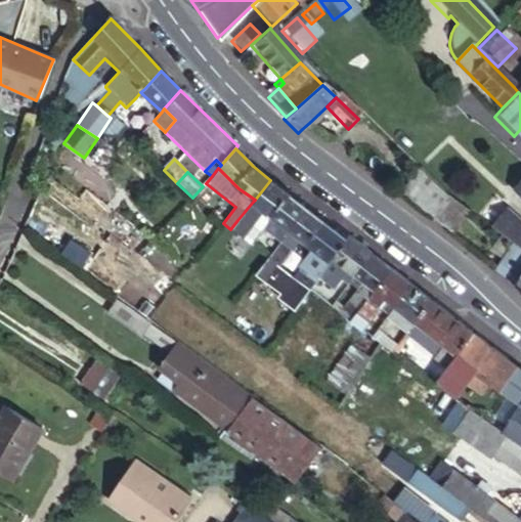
[(445,200),(417,174),(399,197),(430,220),(445,200)]
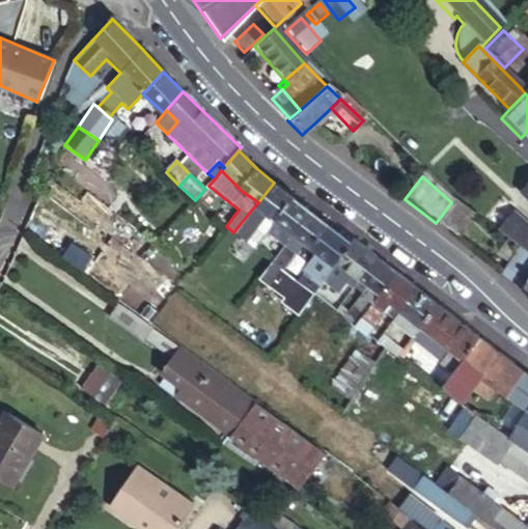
[(293,196),(274,183),(258,202),(256,204),(268,215),(275,220),(293,196)]
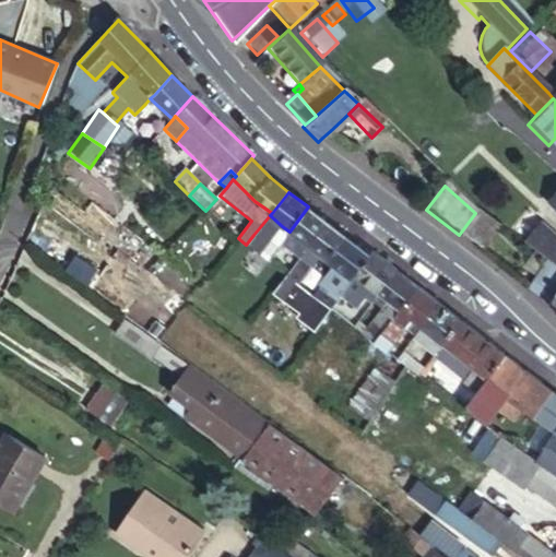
[(555,193),(545,206),(555,216),(555,193)]
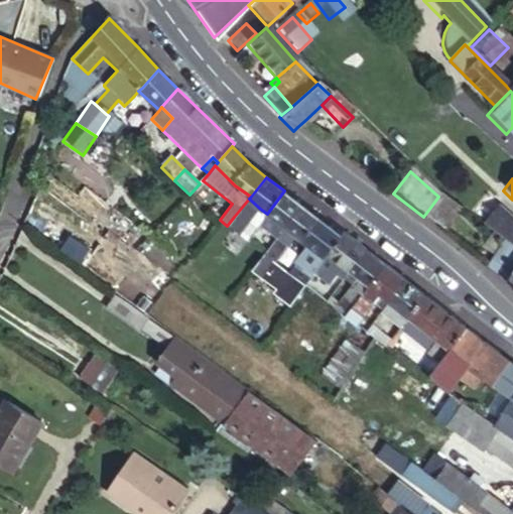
[(302,206),(284,190),(267,214),(283,226),(286,228),(302,206)]
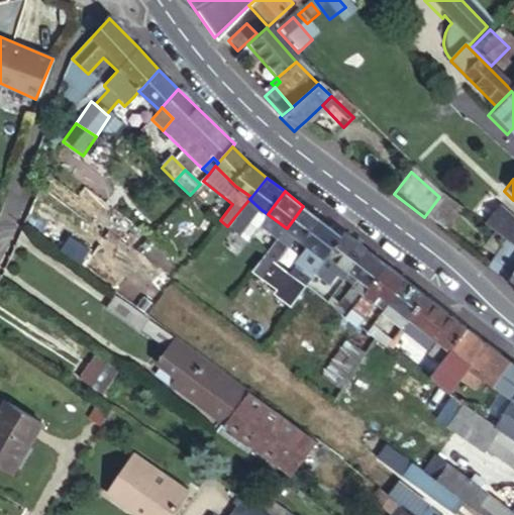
[(439,197),(424,217),(432,224),(448,204),(439,197)]
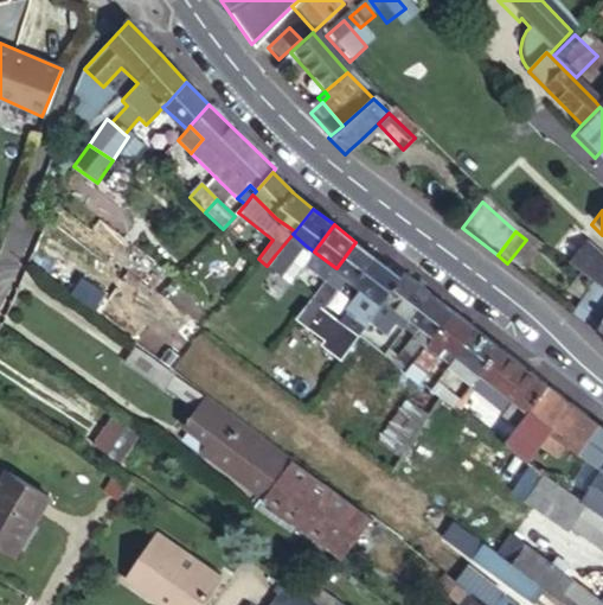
[(289,267),(306,246),(293,234),(275,255),(289,267)]
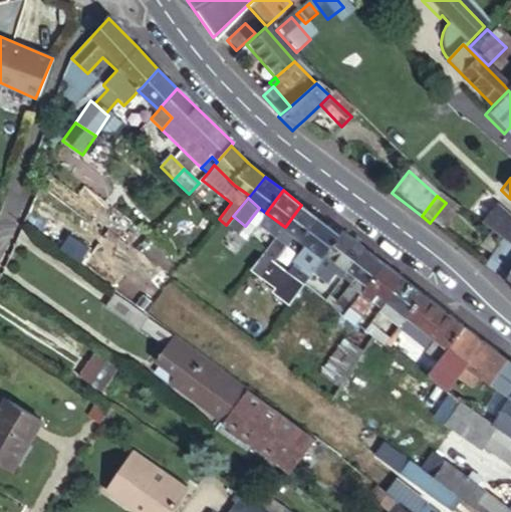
[(458,210),(446,203),(430,223),(442,232),(458,210)]
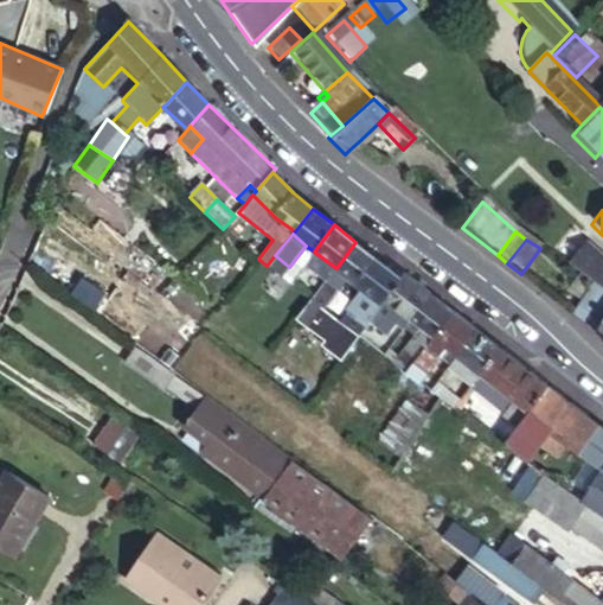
[(401,275),(355,242),(337,268),(348,276),(364,288),(382,303),(384,300),(401,275)]
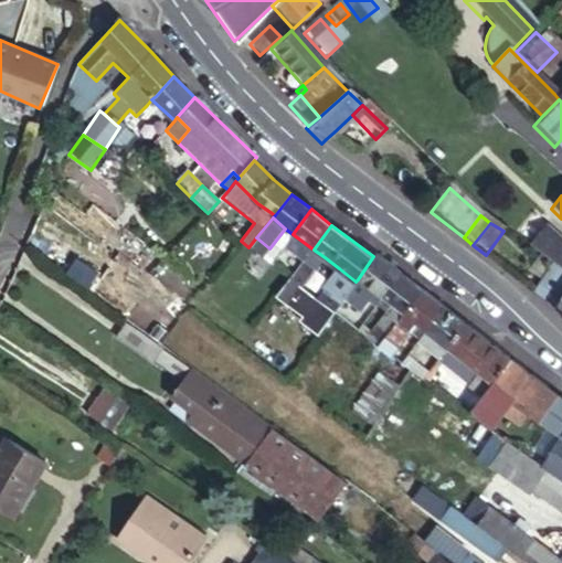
[(561,245),(544,230),(527,248),(532,252),(552,267),(561,275),(561,245)]
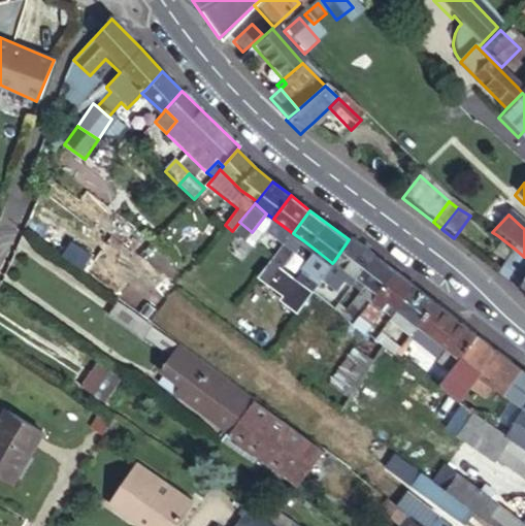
[(239,222),(232,231),(244,241),(252,232),(239,222)]
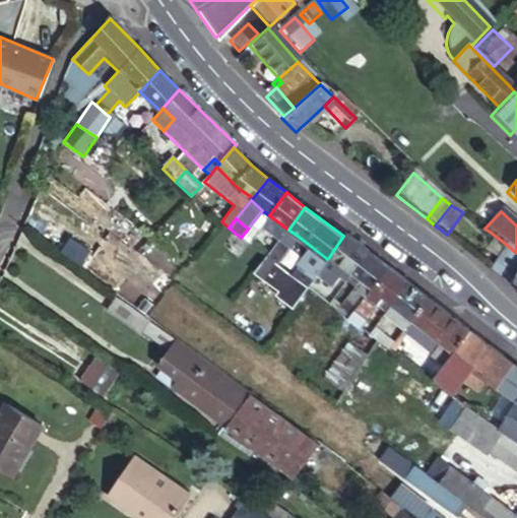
[(288,230),(285,228),(280,235),(282,238),(280,241),(291,248),(299,237),(288,230)]
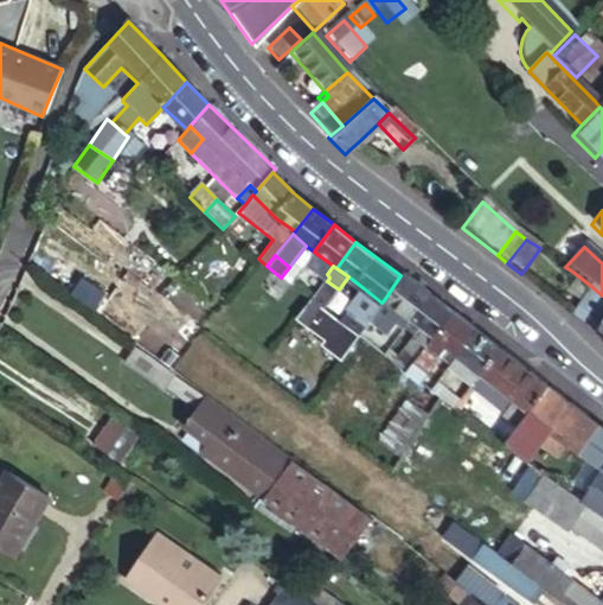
[(403,273),(401,275),(384,300),(410,320),(429,294),(403,273)]
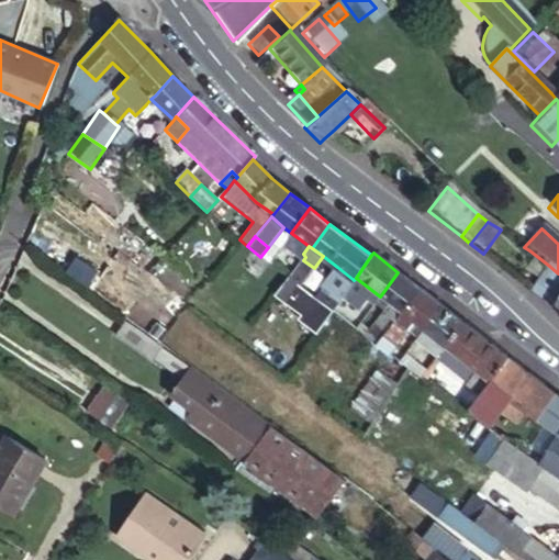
[(558,273),(549,266),(535,284),(529,292),(551,309),(558,313),(558,273)]
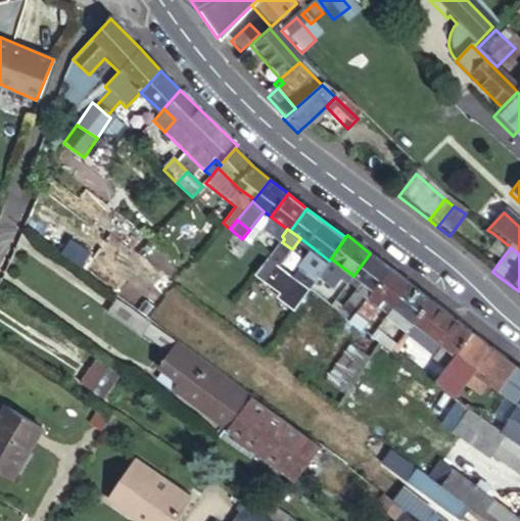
[(314,281),(324,268),(329,261),(314,248),(297,269),(314,281)]
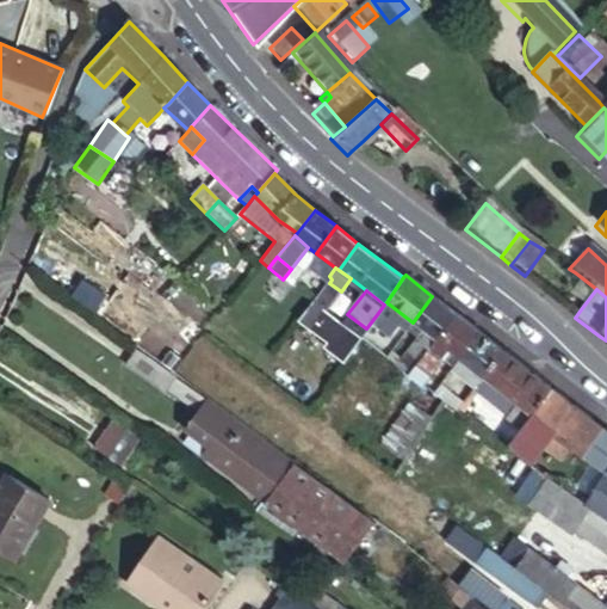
[(454,313),(432,296),(413,323),(422,330),(435,339),(454,313)]
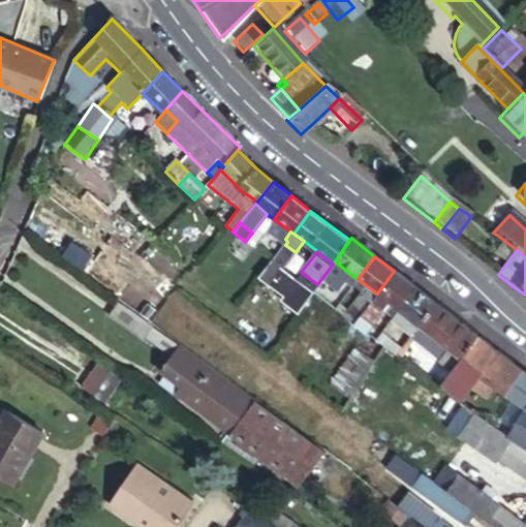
[(350,288),(358,279),(335,261),(333,264),(328,271),(350,288)]
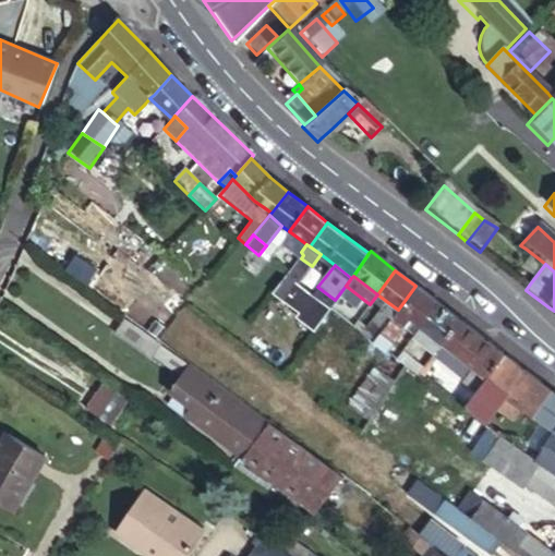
[(373,341),(371,343),(384,353),(409,319),(420,327),(437,303),(415,286),(398,310),(373,341)]
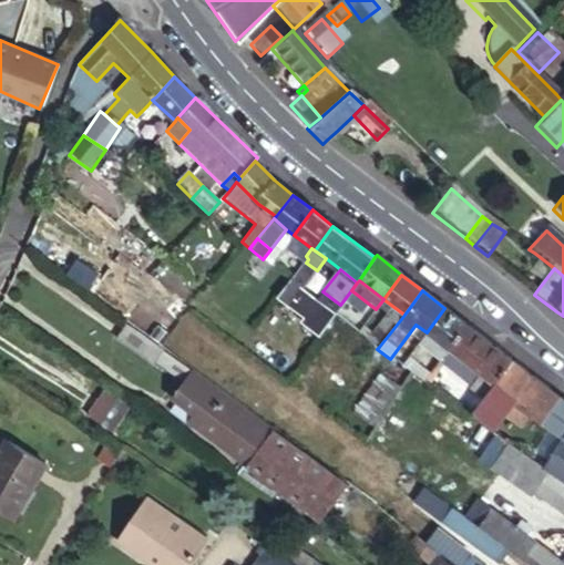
[(316,300),(334,314),(340,305),(322,291),(316,300)]
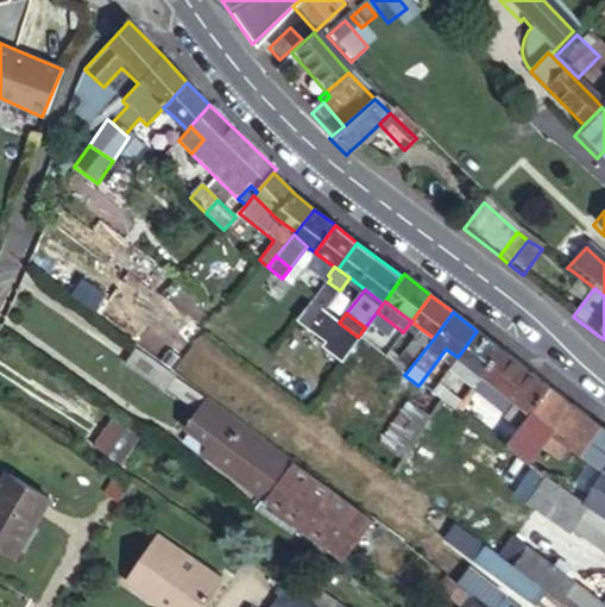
[(421,329),(411,321),(403,332),(413,339),(421,329)]
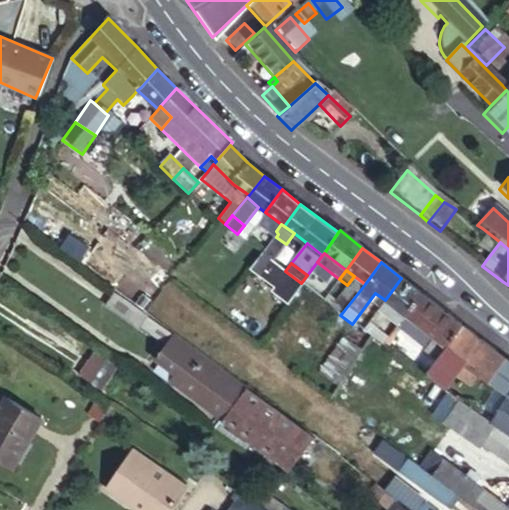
[(365,284),(354,276),(347,285),(331,304),(342,313),(365,284)]
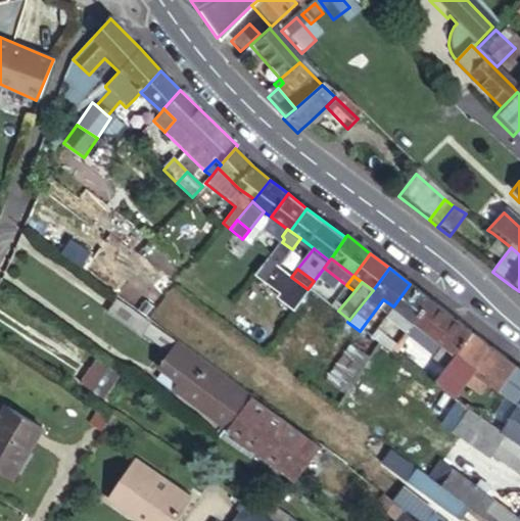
[(430,300),(410,284),(393,306),(404,315),(394,327),(406,334),(414,324),(430,300)]
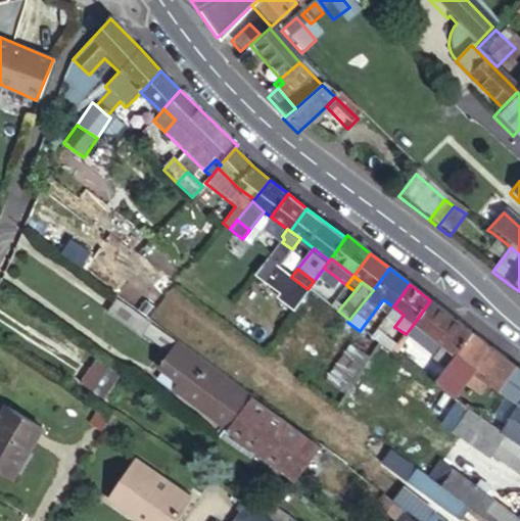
[(154,325),(121,299),(112,311),(145,336),(147,334),(154,325)]
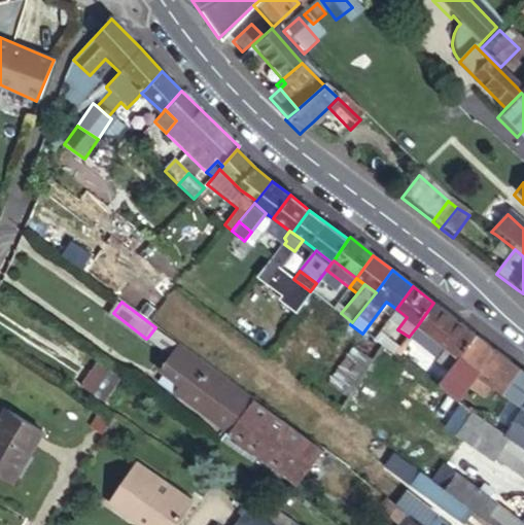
[(476,336),(433,303),(417,326),(437,343),(445,350),(457,359),(476,336)]
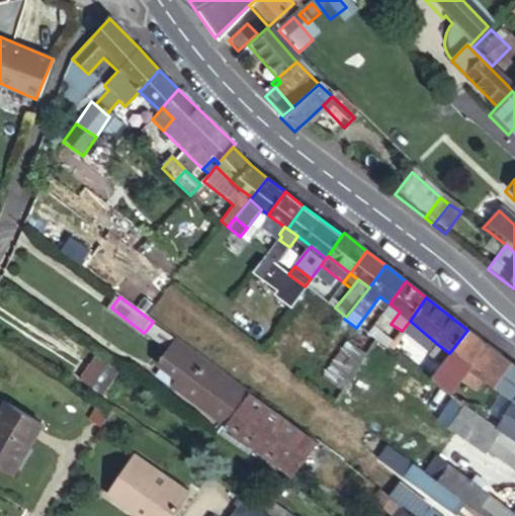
[(400,312),(390,304),(380,316),(391,324),(400,312)]
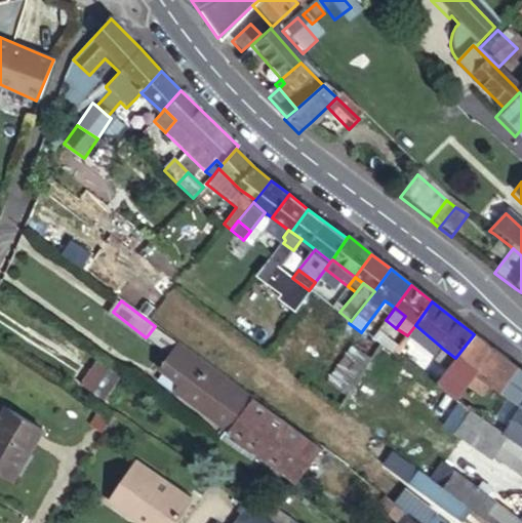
[(415,325),(407,335),(427,352),(435,342),(415,325)]
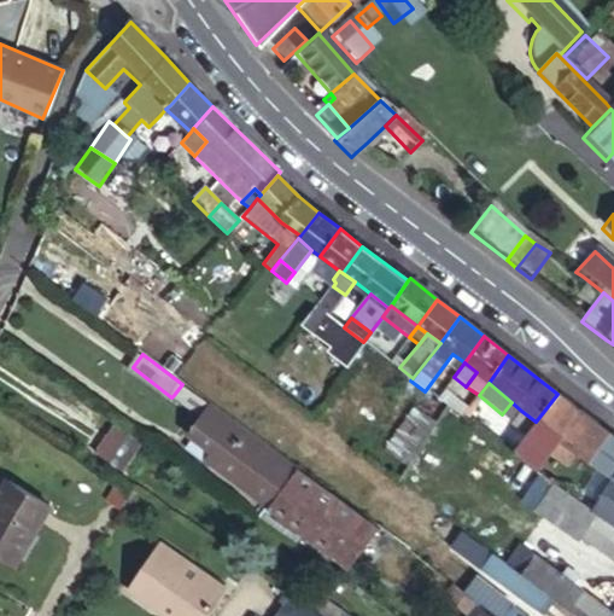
[(204,400),(182,384),(174,395),(196,412),(204,400)]
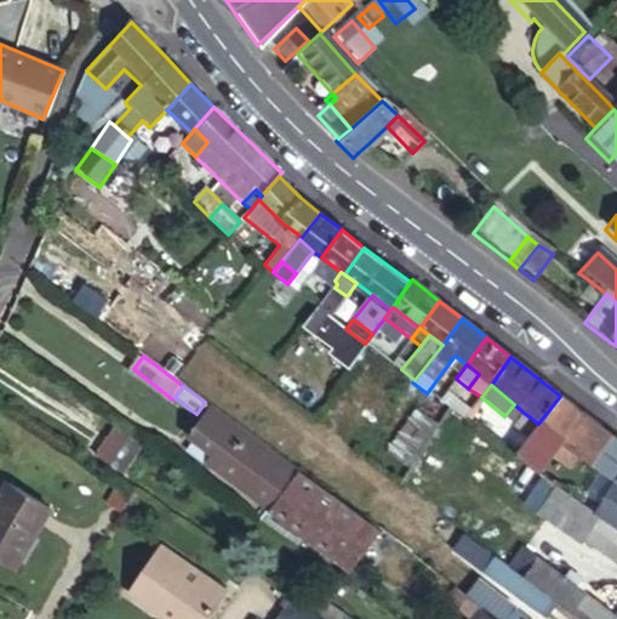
[(481,397),(468,388),(460,399),(473,409),(481,397)]
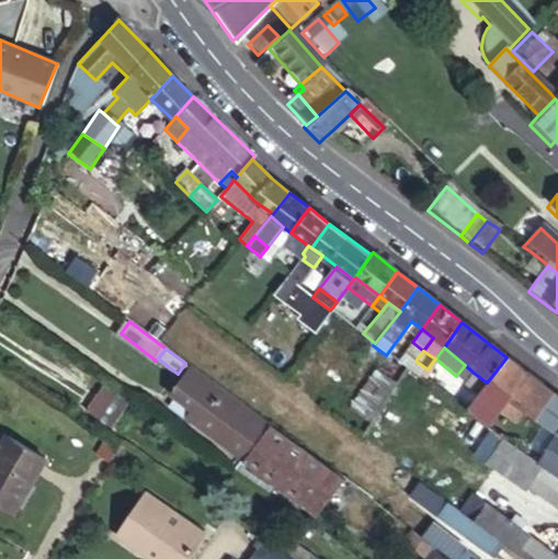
[(516,365),(507,357),(487,383),(509,398),(515,389),(504,381),(516,365)]
